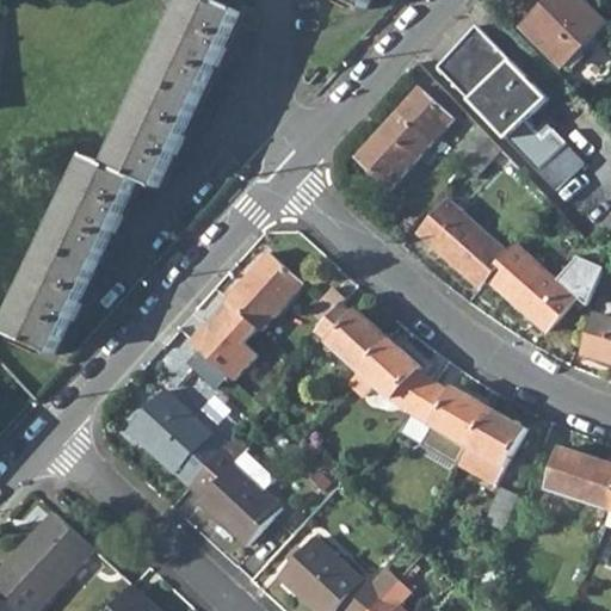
[(5,334),(53,357),(71,318),(73,320),(80,304),(78,303),(94,267),(112,229),(116,232),(122,216),(119,215),(136,179),(156,190),(173,152),(176,153),(183,137),(180,136),(197,100),(214,65),(217,66),(223,49),(222,48),(238,13),(211,0),(186,0),(109,167),(88,156),(5,334)]
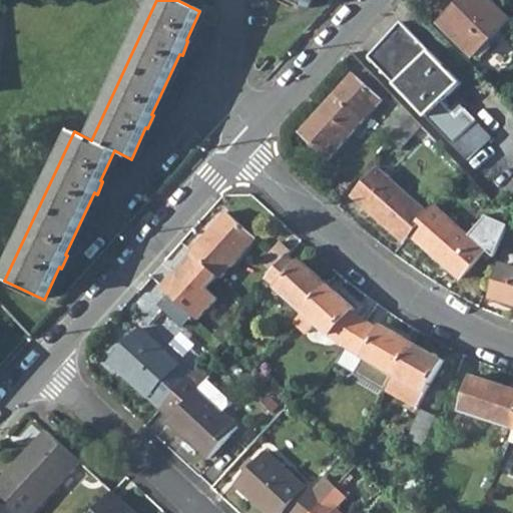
[(462,0),(439,23),(472,56),(508,20),(488,0),(462,0)]
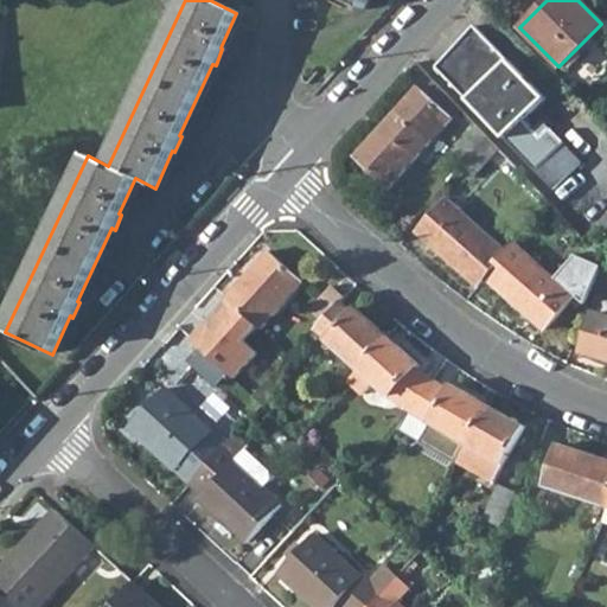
[(436,68),(550,190),(579,164),(540,123),(530,132),(521,121),(544,100),(474,26),(436,68)]
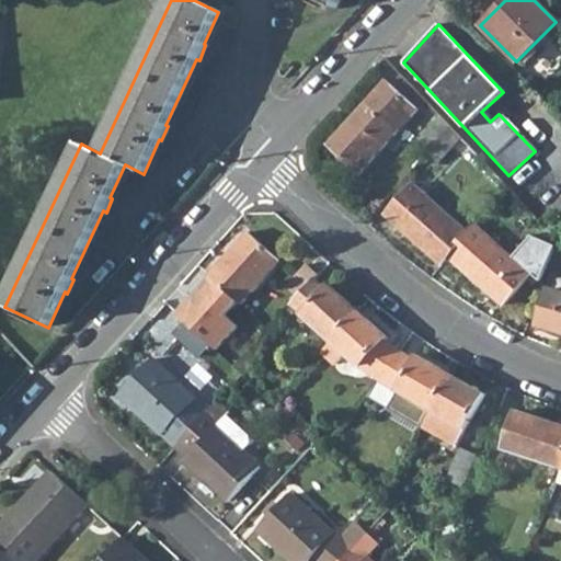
[(328,145),(358,172),(397,130),(367,103),(328,145)]
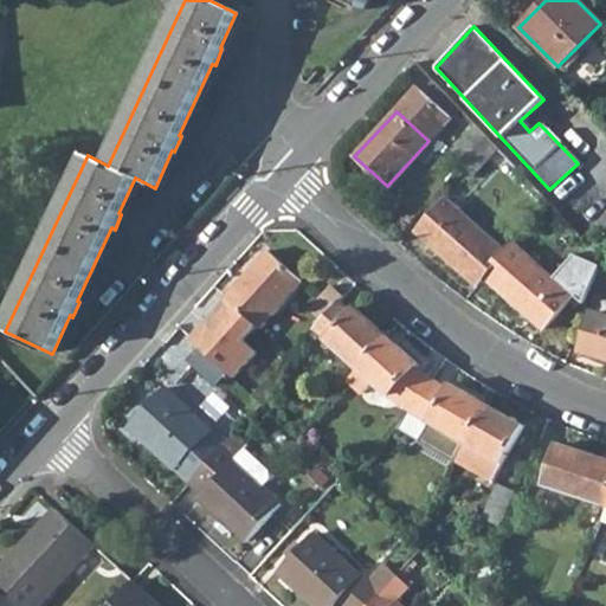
[(450,155),(461,167),(488,139),(475,127),(450,155)]
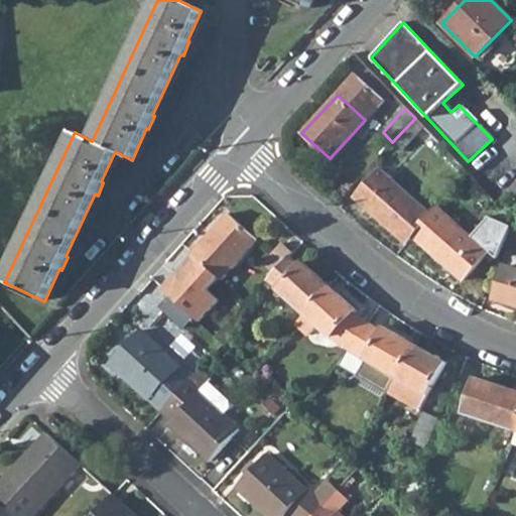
[(392,142),(402,150),(424,128),(415,118),(392,142)]
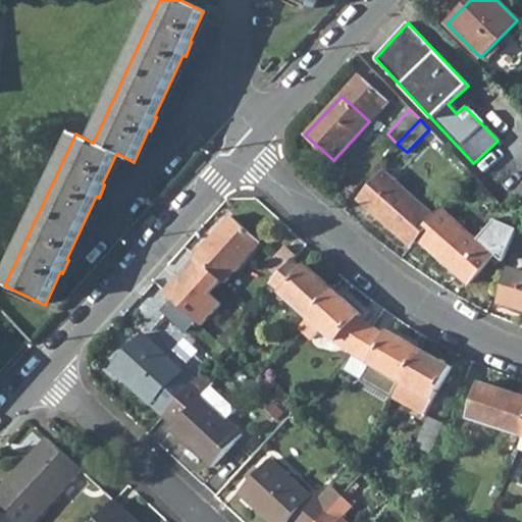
[(416,239),(435,218),(384,171),(358,200),(409,247),(416,239)]
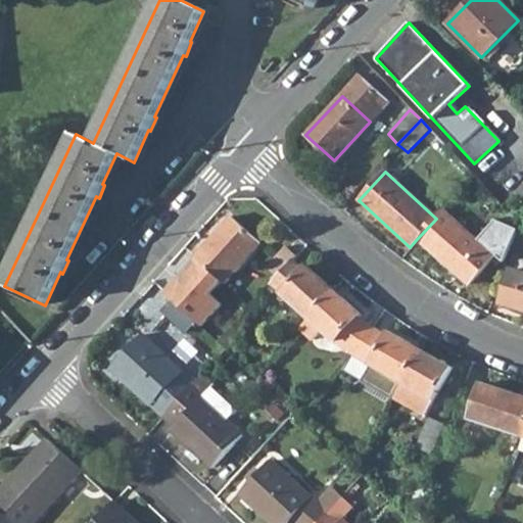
[(522,183),(514,193),(522,201),(522,183)]
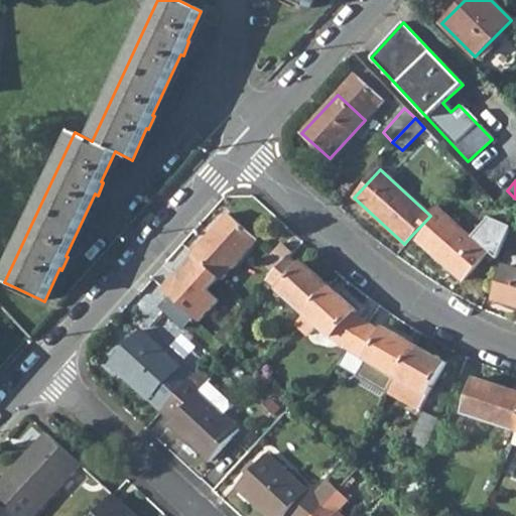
[(411,236),(461,281),(488,253),(437,208),(430,216),(411,236)]
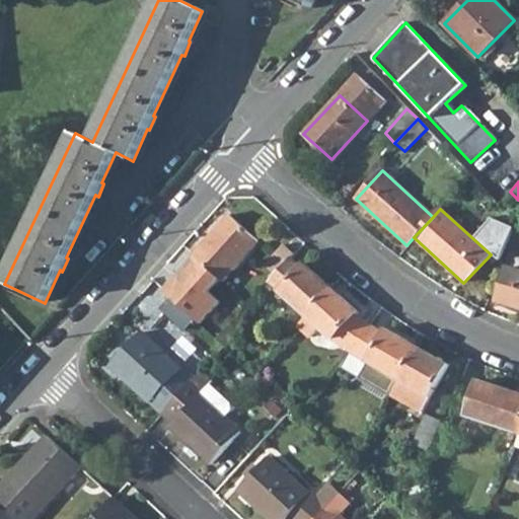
[(194,254),(223,280),(256,242),(228,215),(194,254)]
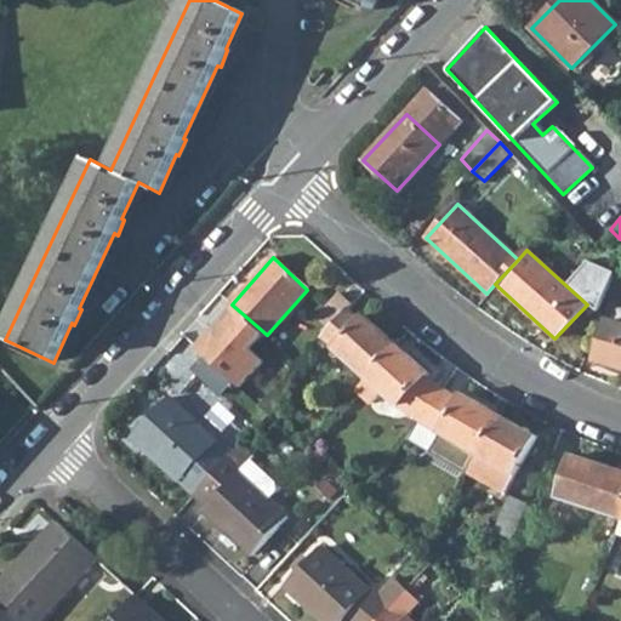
[(322,337),(365,377),(396,343),(363,315),(359,319),(347,308),(322,337)]
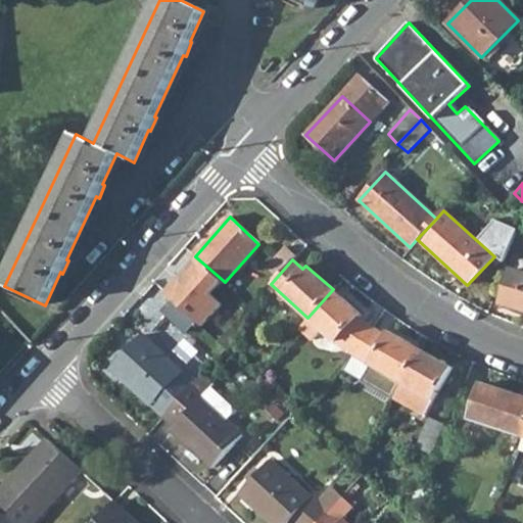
[(522,311),(522,274),(512,271),(503,305),(522,311)]
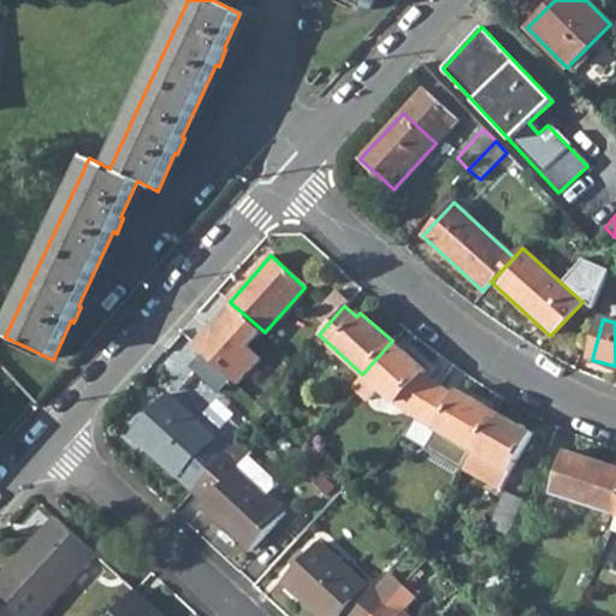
[(391,402),(415,416),(438,385),(420,374),(424,369),(392,341),(362,374),(348,390),(360,401),(374,384),(391,402)]
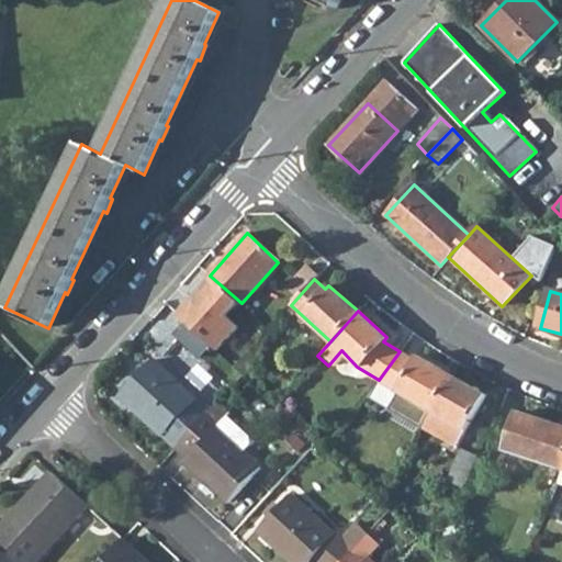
[(202,337),(235,368),(250,351),(258,341),(246,330),(234,345),(214,325),(202,337)]
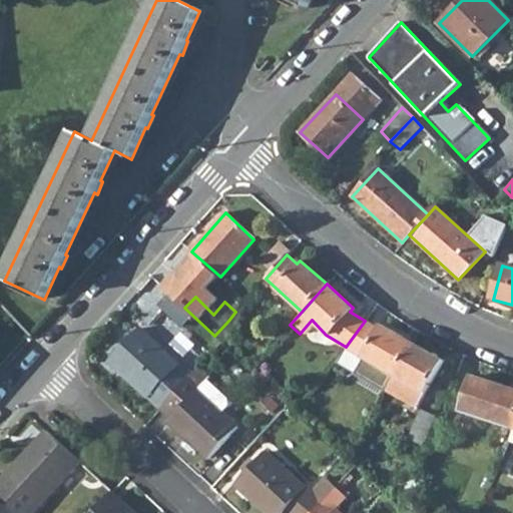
[(236,328),(228,321),(214,336),(220,343),(222,343),(236,328)]
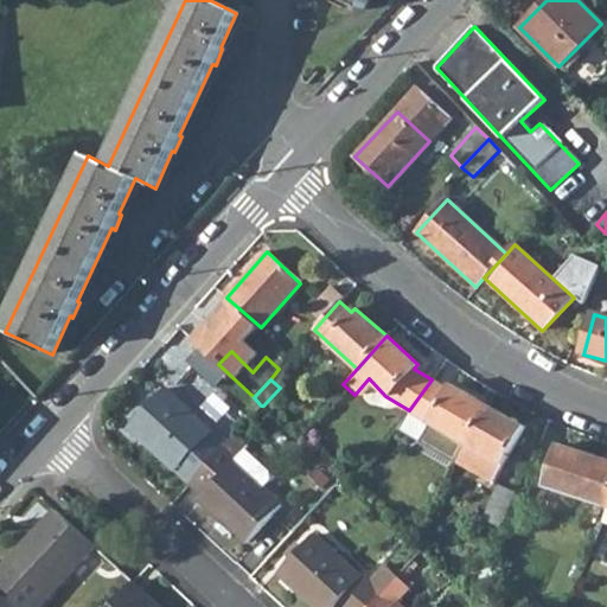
[(419,439),(455,460),(465,445),(486,407),(449,384),(447,390),(432,379),(409,410),(427,422),(419,439)]
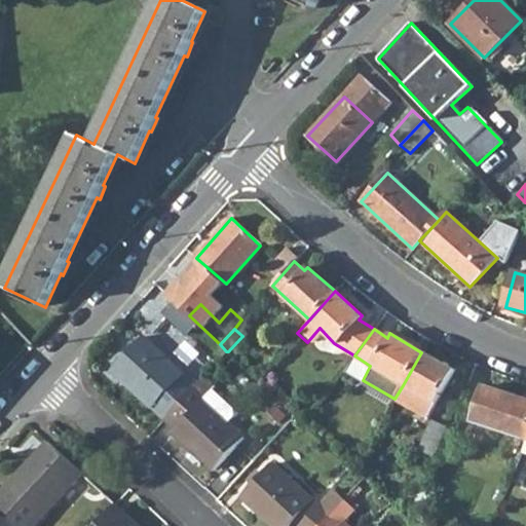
[(114,368),(166,416),(196,383),(144,335),(114,368)]
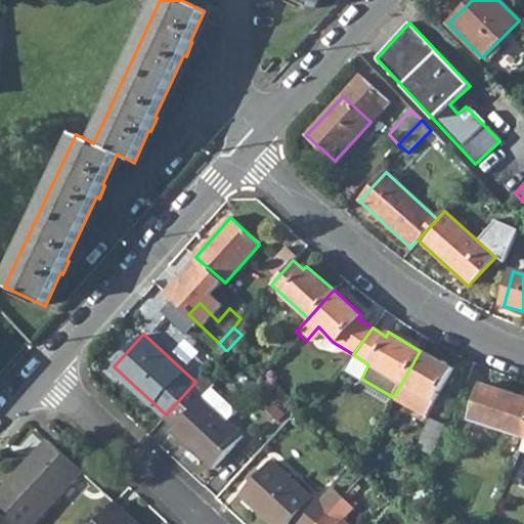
[(420,351),(401,384),(415,391),(406,404),(425,415),(451,368),(420,351)]
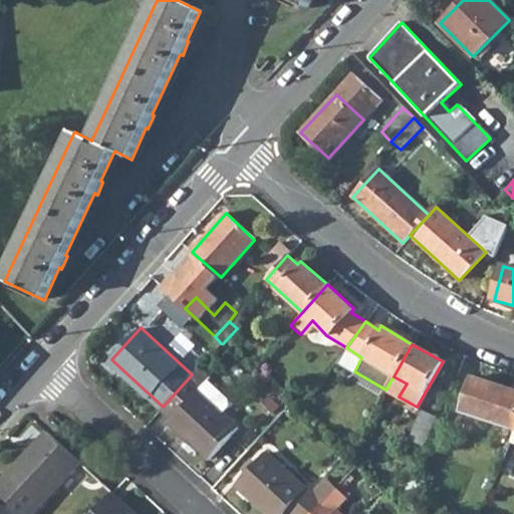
[(192,374),(163,407),(174,418),(170,422),(211,460),(241,427),(225,413),(234,402),(210,379),(212,376),(201,365),(192,374)]
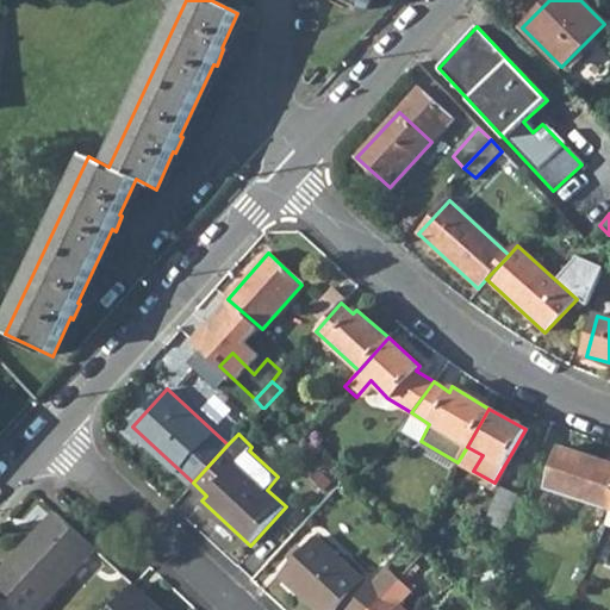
[(458,462),(473,471),(483,455),(467,447),(458,462)]
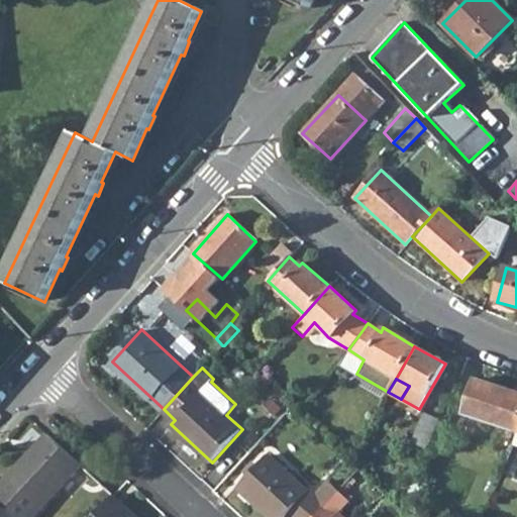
[(464,415),(516,432),(516,393),(476,380),(464,415)]
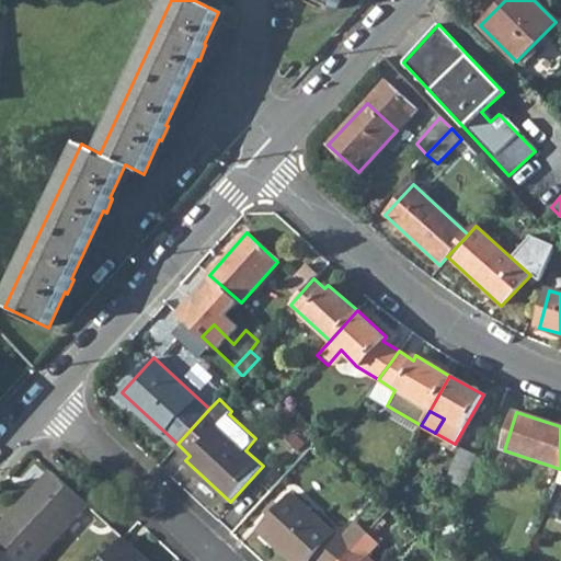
[(446,480),(462,488),(477,456),(460,448),(446,480)]
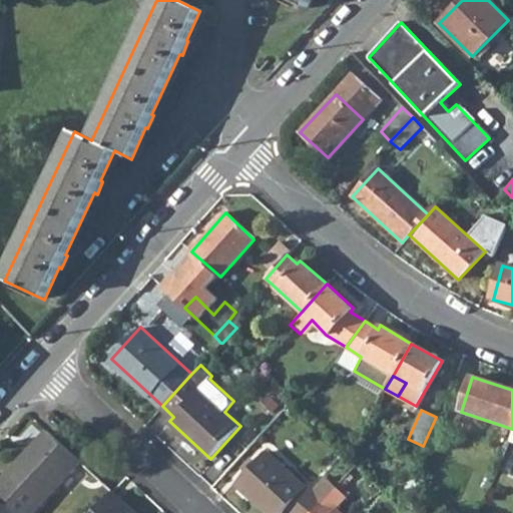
[(48,430),(0,481),(0,495),(18,512),(28,512),(78,459),(48,430)]
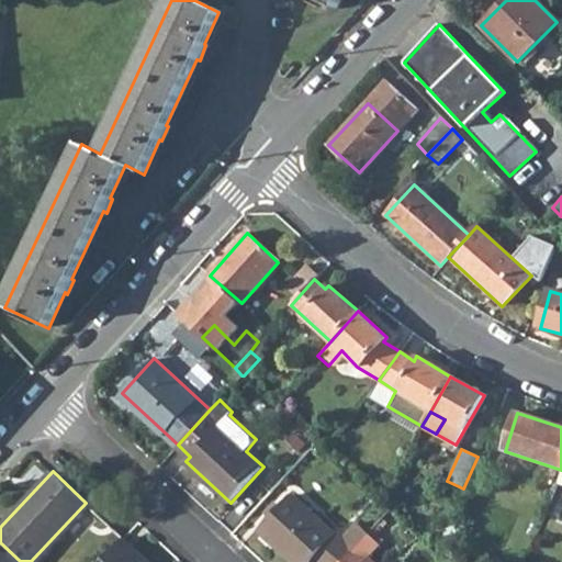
[(311,561),(314,559),(317,561),(341,561),(357,547),(340,530),(335,535),(292,495),(260,531),(294,561),(311,561)]
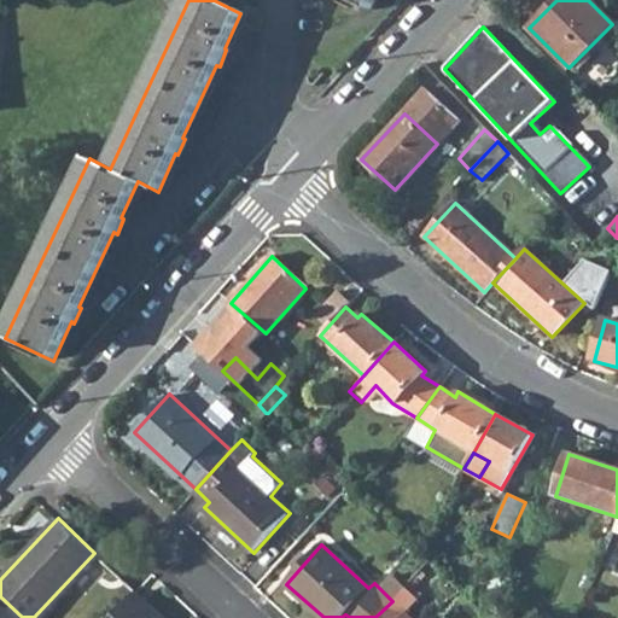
[(112,617),(164,617),(136,592),(112,617)]
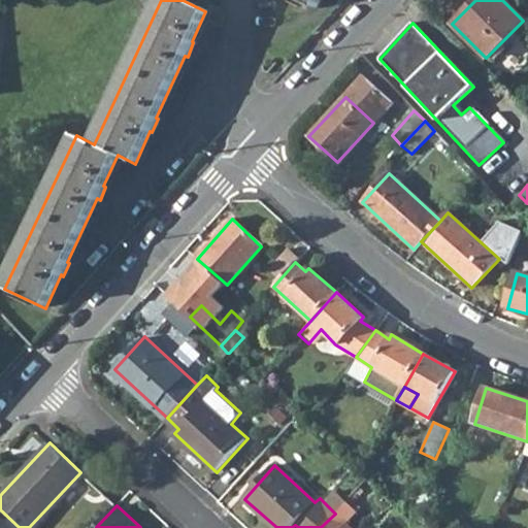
[(0,527),(19,527),(0,509),(0,527)]
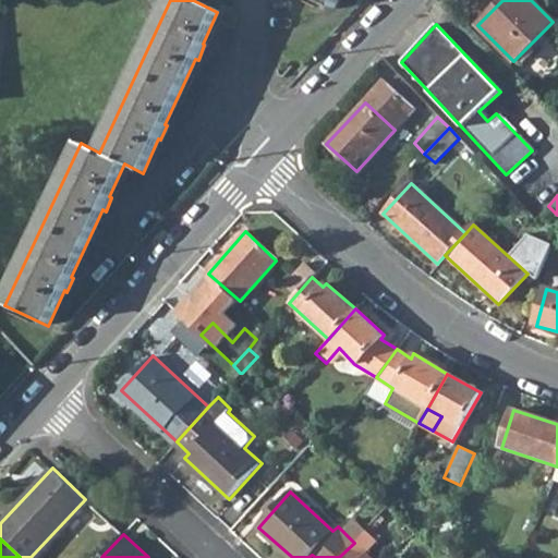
[(371,557),(354,543),(339,557),(371,557)]
